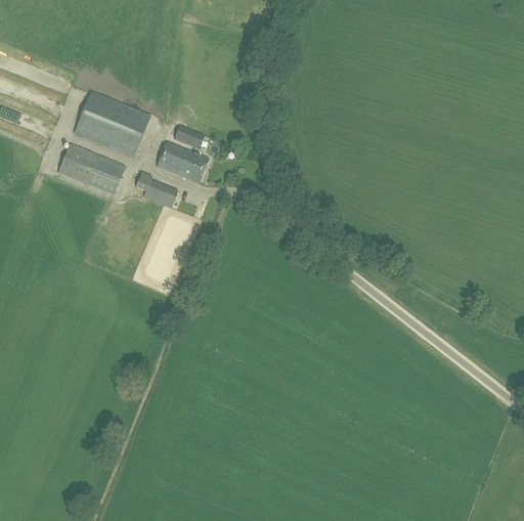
[(0,63),(13,67),(16,53),(0,49),(0,63)]
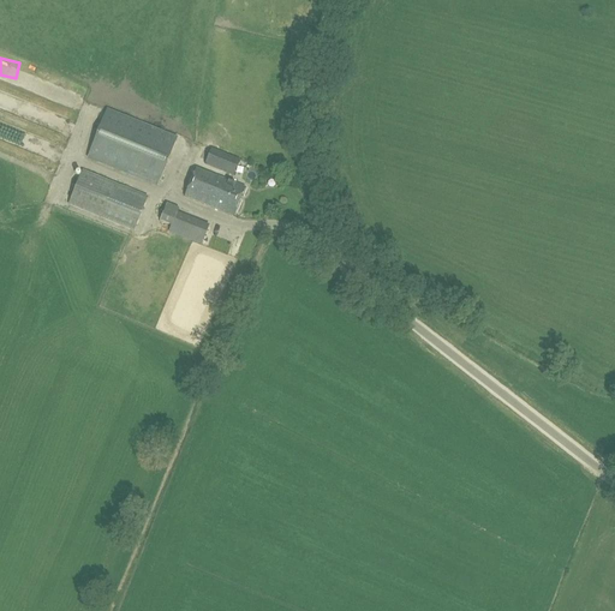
[(57,101),(70,106),(76,93),(63,87),(57,101)]
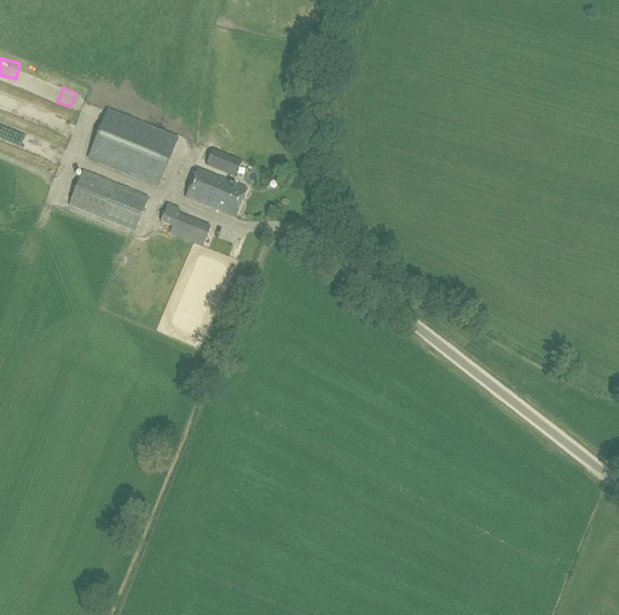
[(97,92),(92,102),(104,108),(109,97),(97,92)]
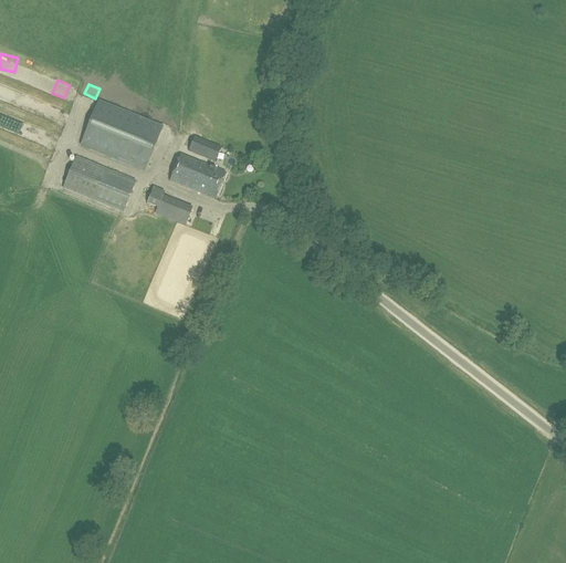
[(145,168),(164,123),(98,96),(80,142),(145,168)]
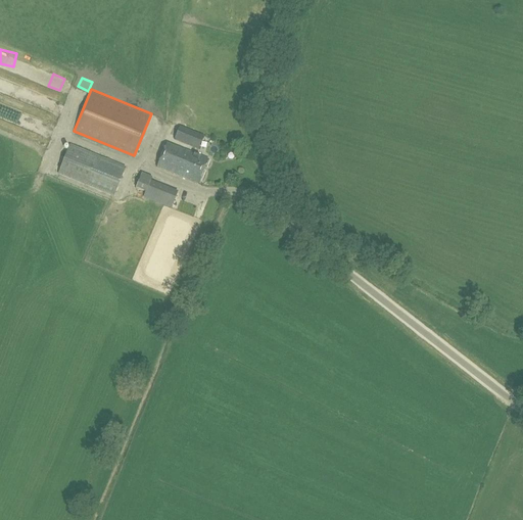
[(199,146),(204,133),(180,123),(174,136),(199,146)]
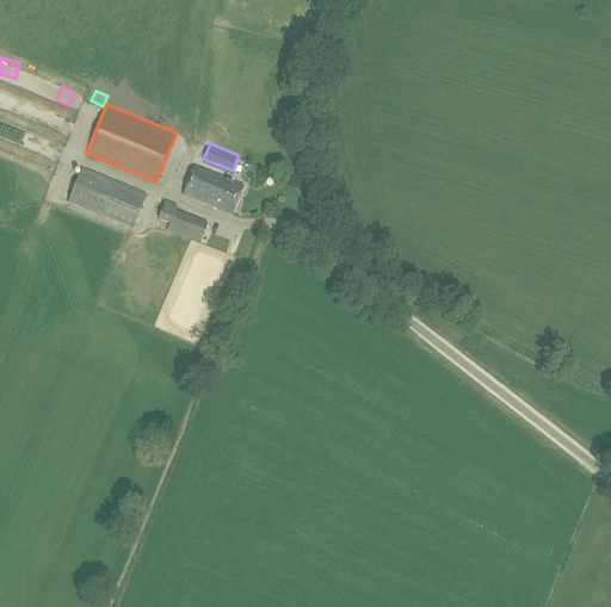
[(233,211),(244,183),(195,163),(184,192),(233,211)]
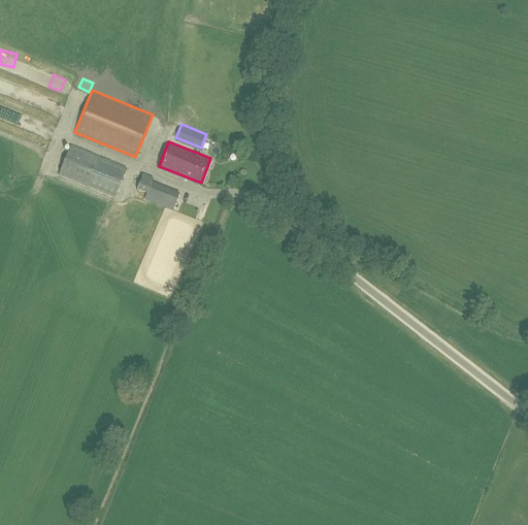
[(114,196),(127,166),(70,142),(59,173),(114,196)]
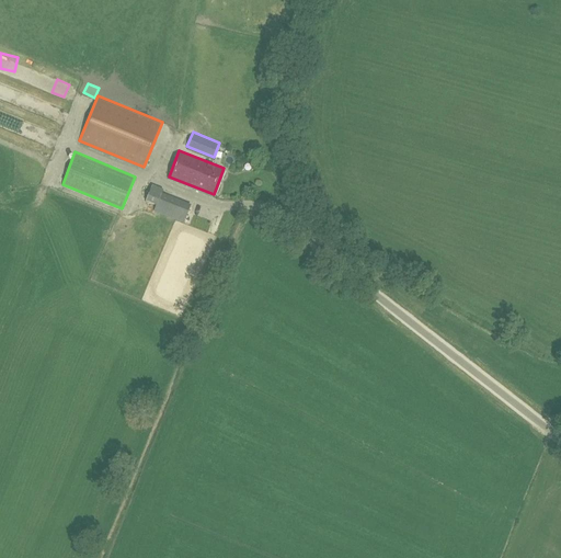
[(184,220),(191,203),(162,191),(164,186),(152,182),(146,198),(156,203),(155,208),(184,220)]
